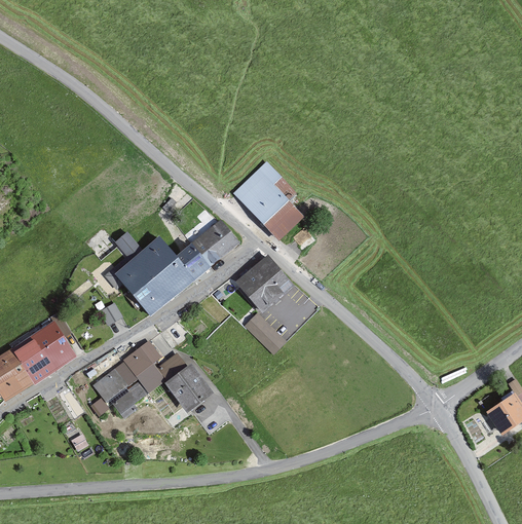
[(293,190),(262,160),(229,193),(280,242),(307,215),(288,196),(293,190)]
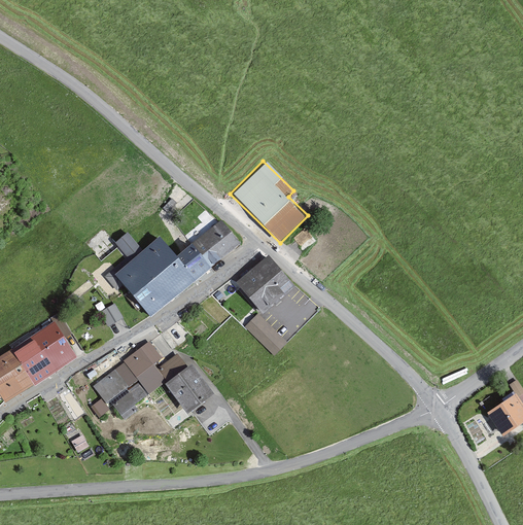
[(194,243),(210,265),(239,243),(220,218),(190,239),(194,243)]
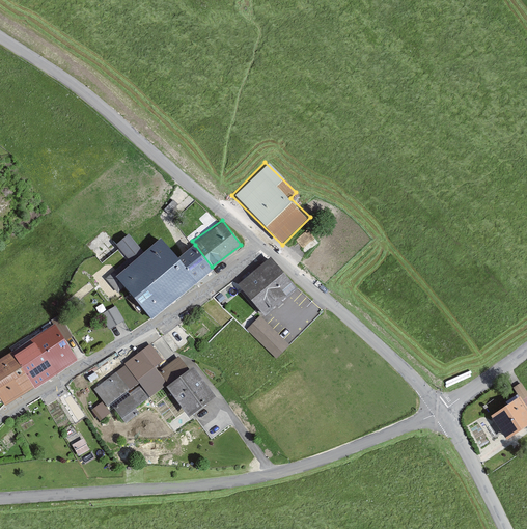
[(128,258),(141,248),(129,231),(115,241),(128,258)]
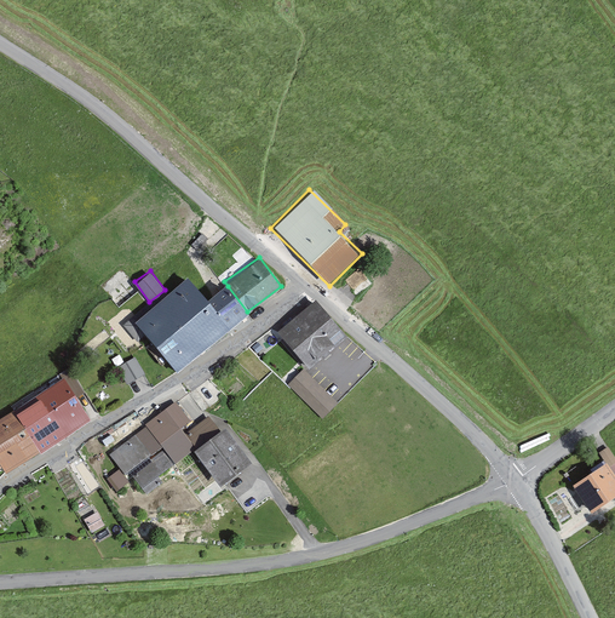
[(234,328),(211,298),(190,275),(153,307),(147,299),(119,322),(134,341),(144,333),(177,372),(234,328)]
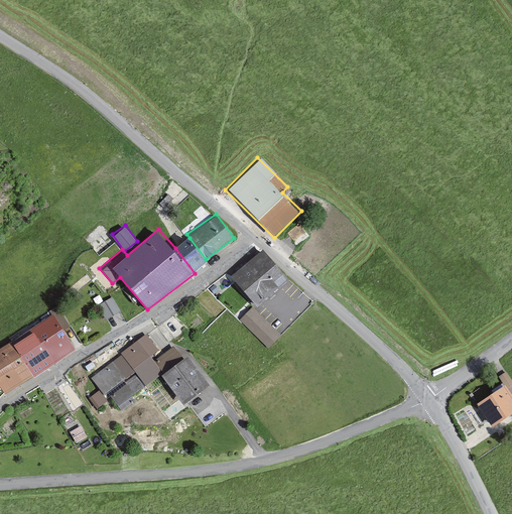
[(208,262),(206,259),(189,238),(175,248),(195,273),(208,262)]
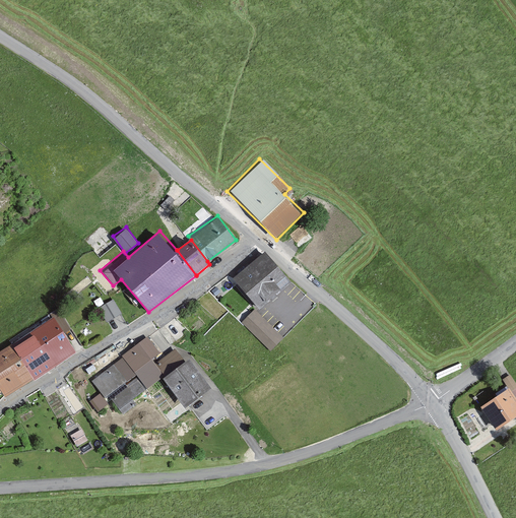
[(258,310),(293,282),(266,250),(232,277),(258,310)]
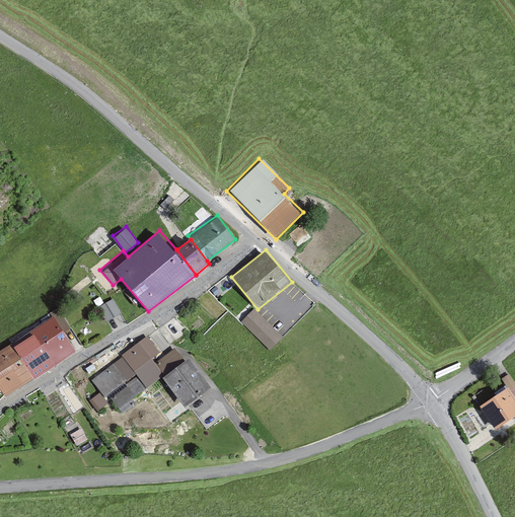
[(96,306),(104,322),(120,314),(111,298),(96,306)]
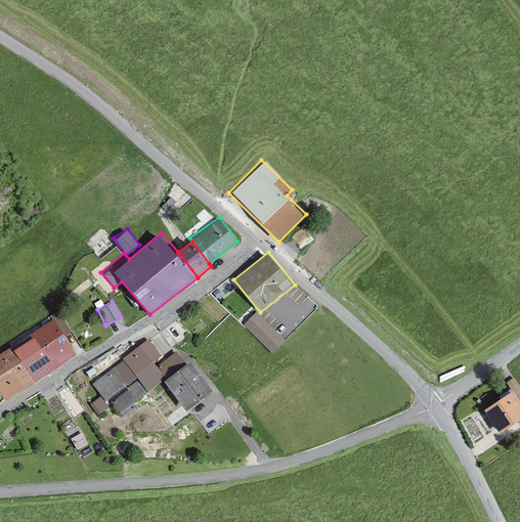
[(241,324),(269,354),(283,340),(254,311),(241,324)]
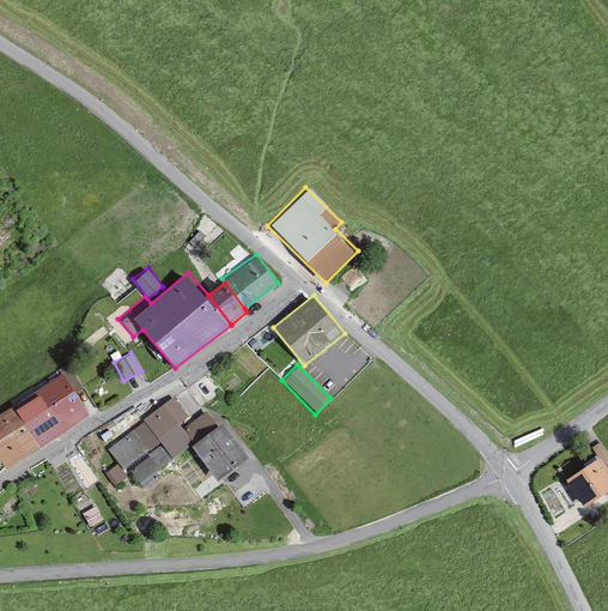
[(53,437),(87,416),(61,374),(26,395),(53,437)]
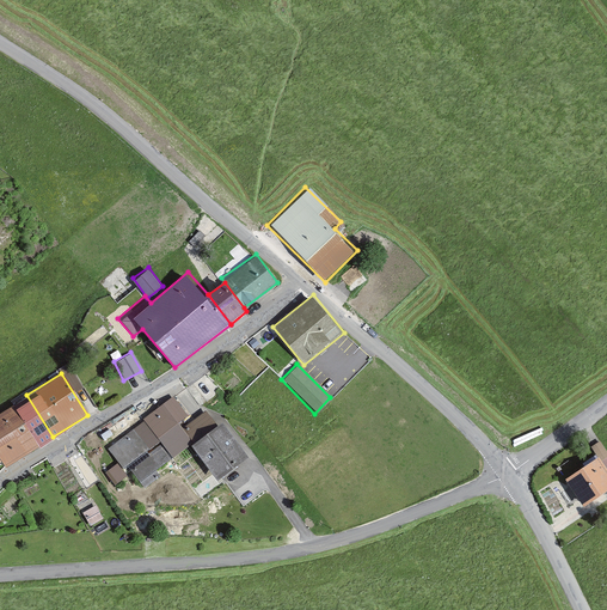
[(0,431),(18,459),(53,437),(26,395),(0,412),(0,431)]
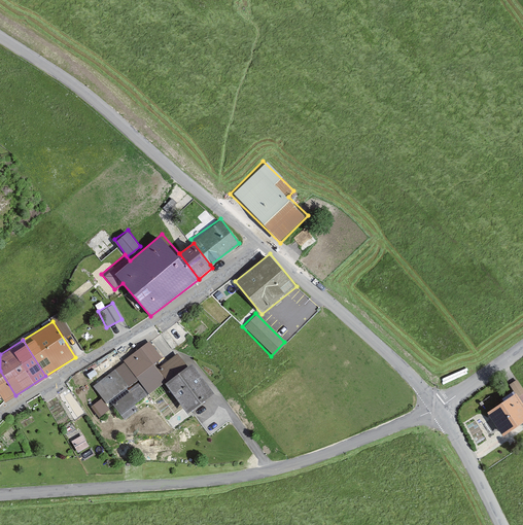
[(147,341),(91,384),(104,403),(108,399),(119,414),(185,365),(174,349),(162,358),(147,341)]
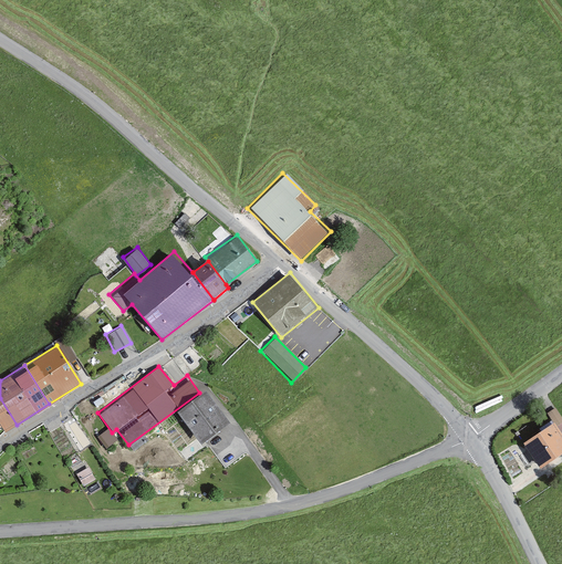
[(178,413),(203,445),(230,423),(206,390),(178,413)]
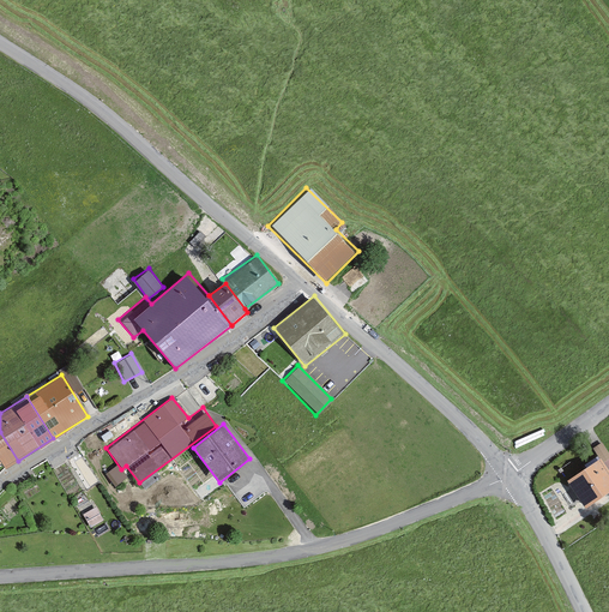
[(7,468),(18,461),(0,432),(0,463),(7,468)]
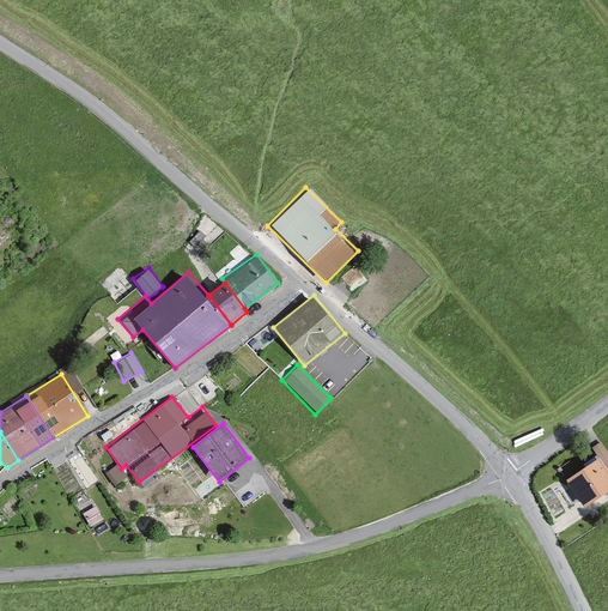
[(584,510),(607,494),(607,467),(600,457),(565,482),(584,510)]
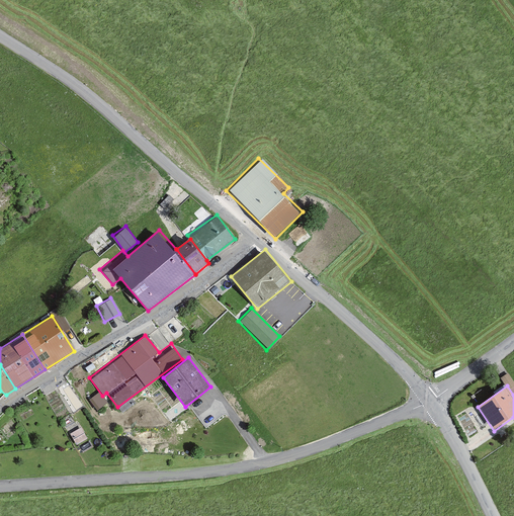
[(74,445),(86,437),(79,426),(67,434),(74,445)]
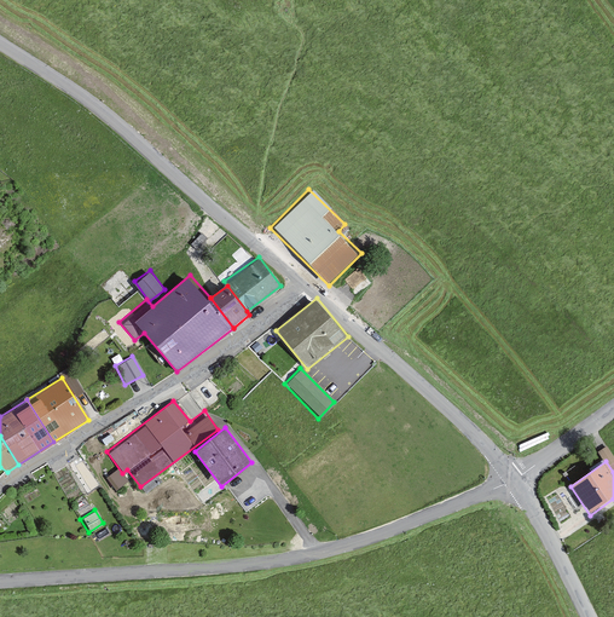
All buildings are outlined.
